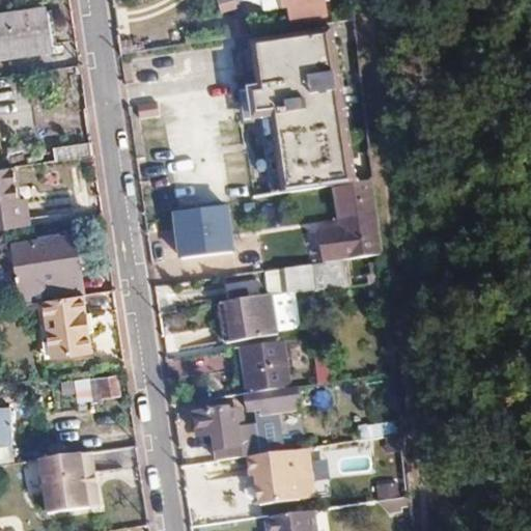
[(303,20),(322,17),(318,0),(277,0),(279,8),(289,7),(301,5),(303,20)]
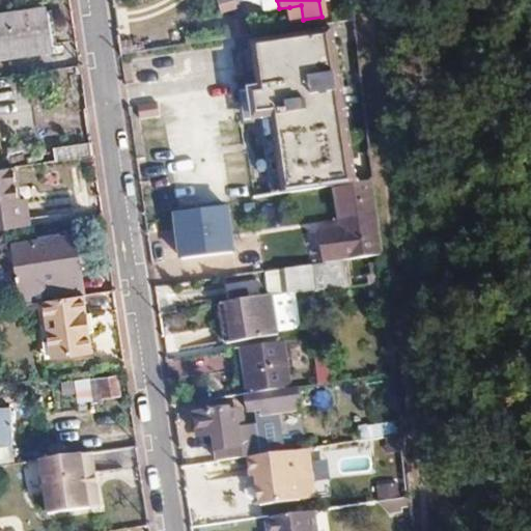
[(301,5),(289,7),(291,21),(303,20),(301,5)]
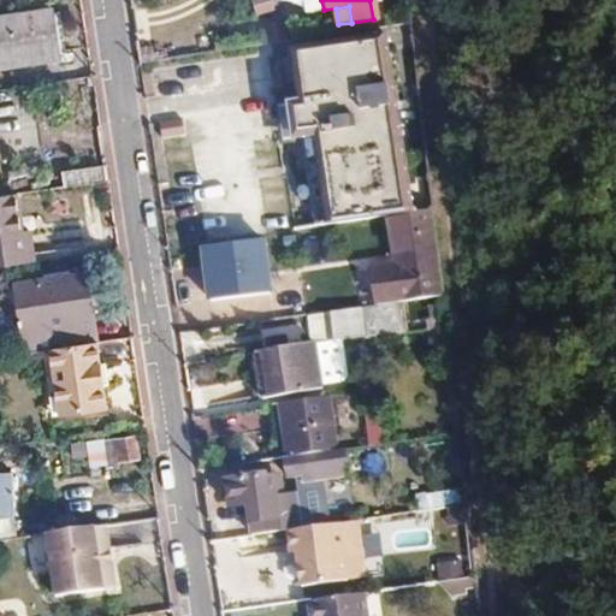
[(0,64),(58,57),(51,15),(0,22),(0,64)]
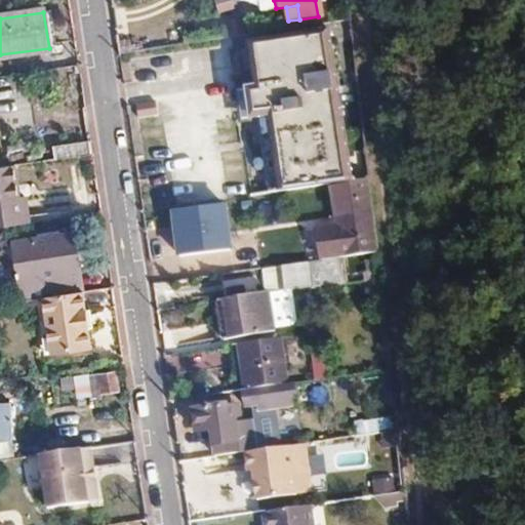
[(331,185),(346,183),(335,110),(341,110),(336,76),(330,77),(324,36),(252,46),(257,87),(252,87),(268,194),(331,185)]
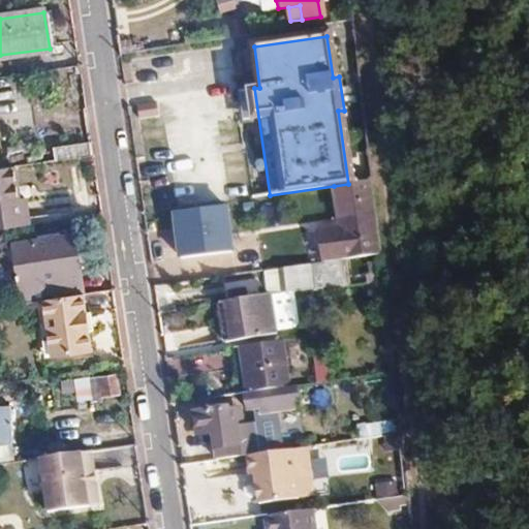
[(254,90),(243,91),(246,123),(257,122),(254,90)]
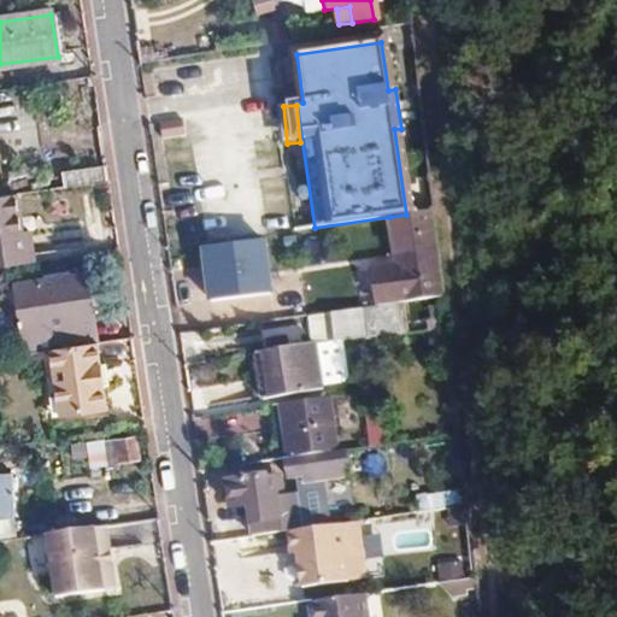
[(63,172),(64,188),(106,181),(103,166),(63,172)]
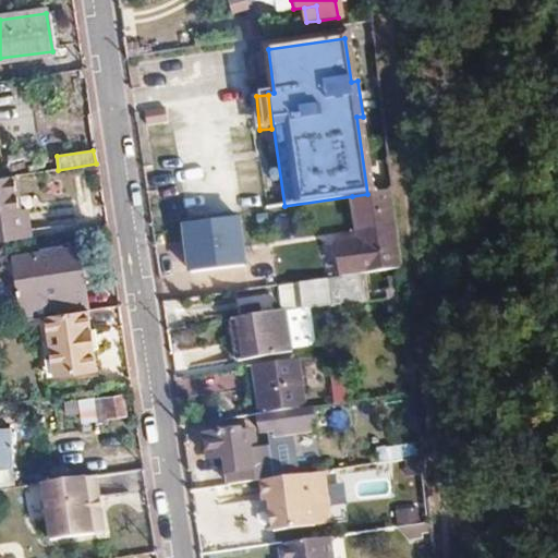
[(20,207),(15,177),(0,178),(0,232),(29,228),(27,206),(20,207)]
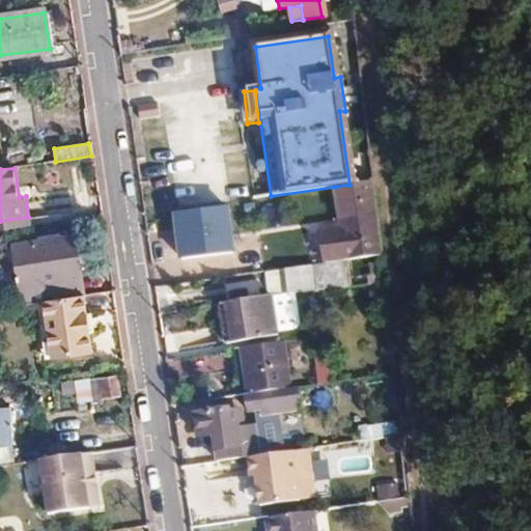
[(366,258),(358,185),(350,185),(335,187),(341,229),(322,232),(326,263),(345,260),(366,258)]
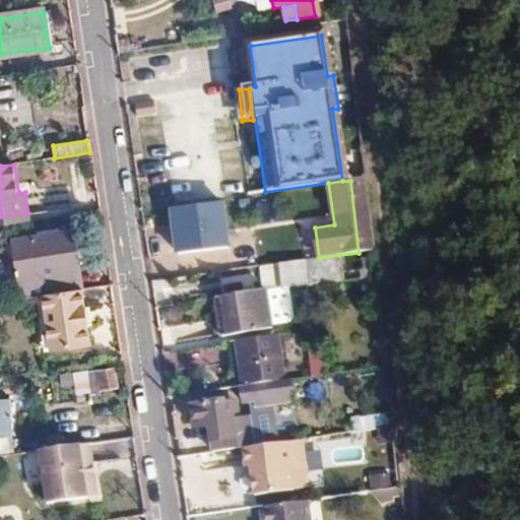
[(230,199),(174,207),(181,256),(237,248),(230,199)]
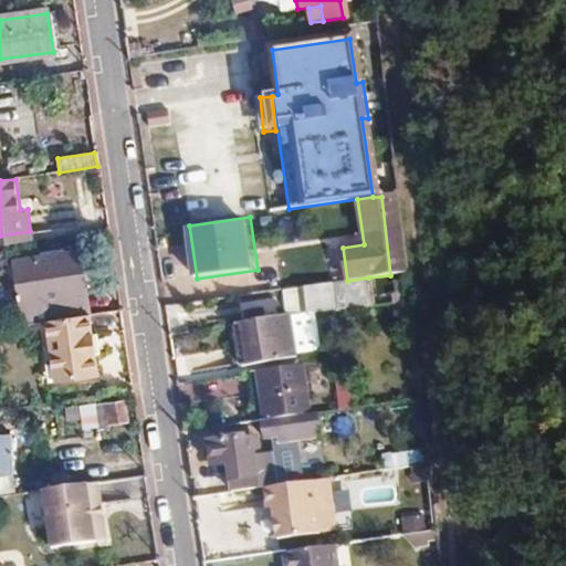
[(0,236),(0,243),(32,239),(30,231),(0,236)]
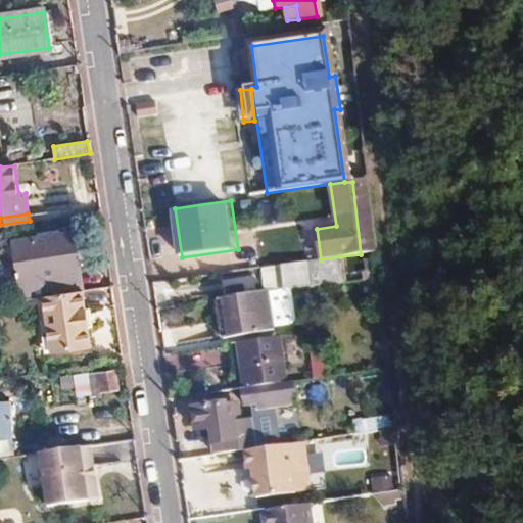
[(81,290),(84,290),(75,232),(13,242),(22,299),(36,297),(43,296),(81,290)]
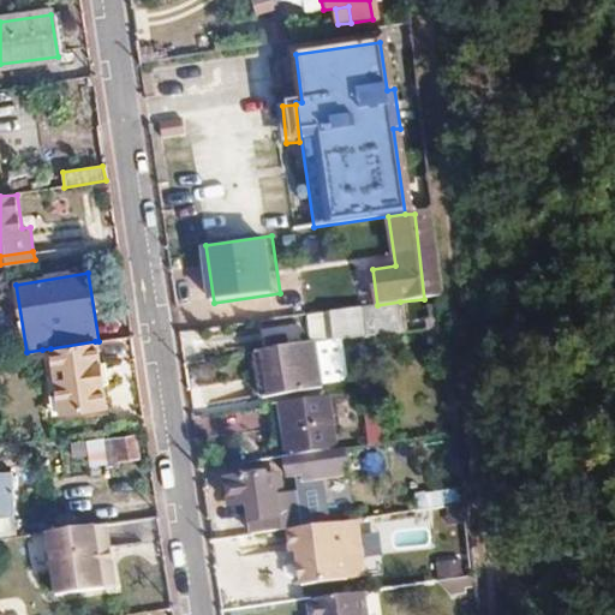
[(322,312),(327,342),(406,332),(400,302),(377,305),(322,312)]
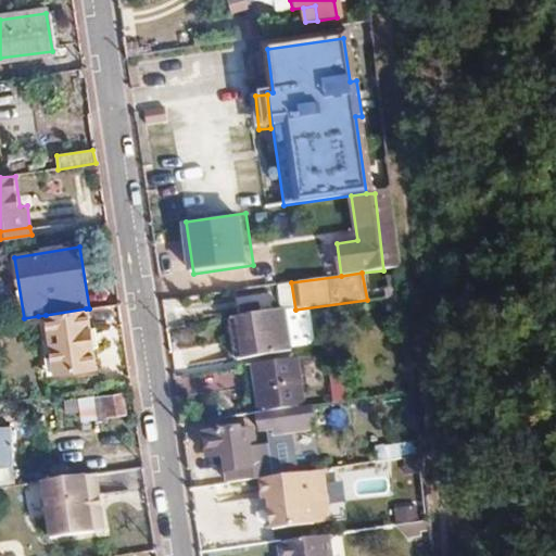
[(295,310),(291,282),(278,285),(281,312),(287,312),(295,310)]
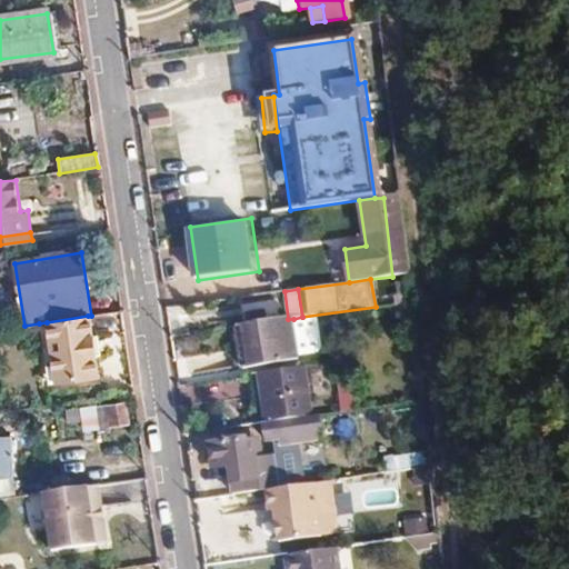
[(47,322),(56,383),(98,377),(95,358),(91,337),(88,316),(47,322)]
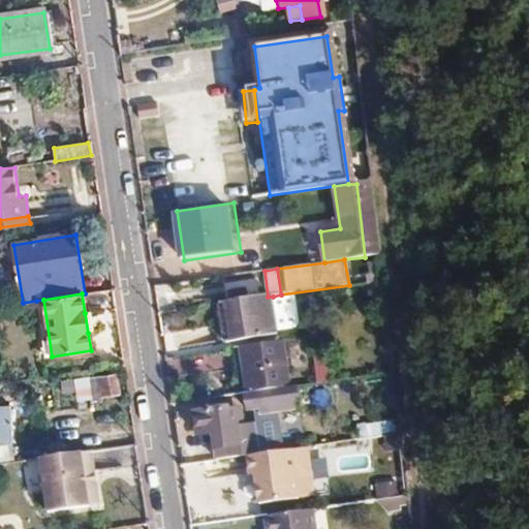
[(278,334),(273,297),(268,297),(226,303),(231,339),(278,334)]
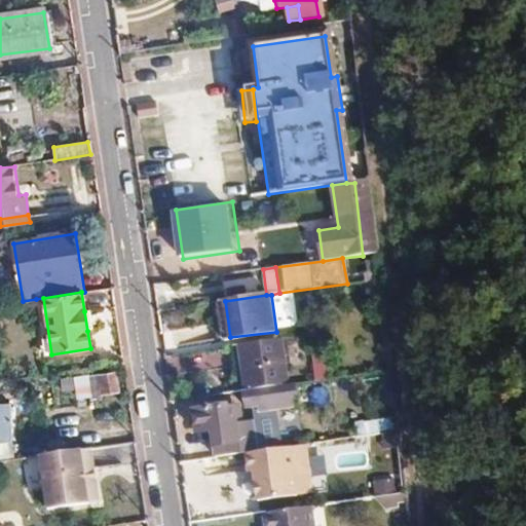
[(43,298),(36,299),(45,354),(51,354),(43,298)]
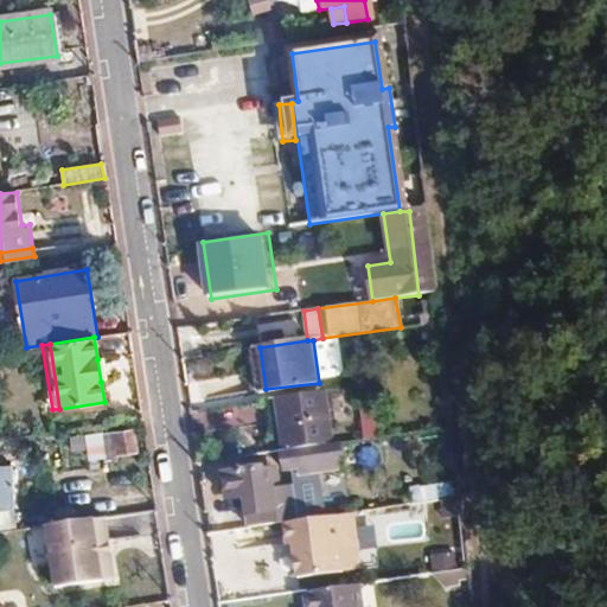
[(104,358),(97,359),(101,382),(107,379),(104,358)]
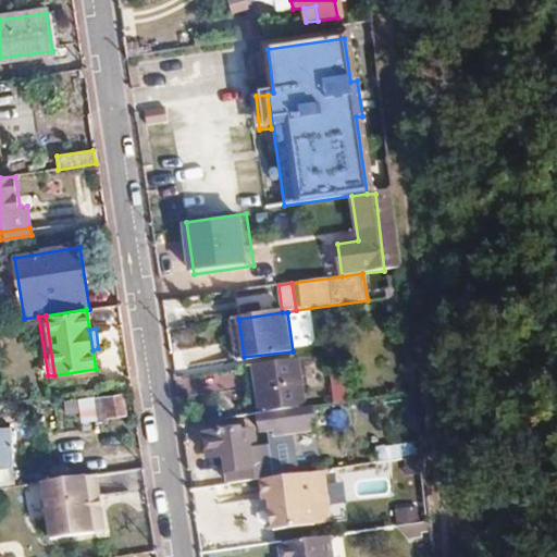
[(252,366),(259,415),(306,408),(298,359),(252,366)]
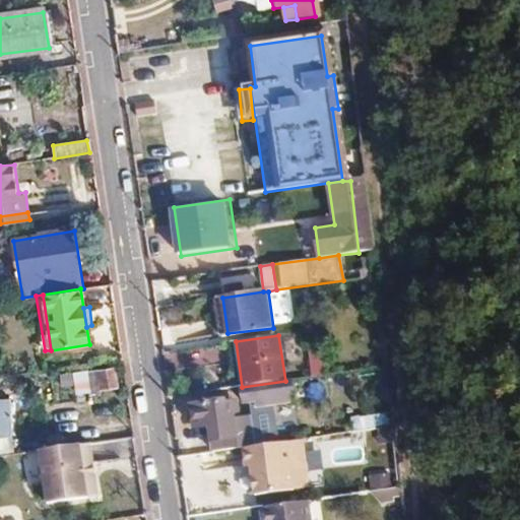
[(117,387),(113,369),(93,372),(96,390),(117,387)]
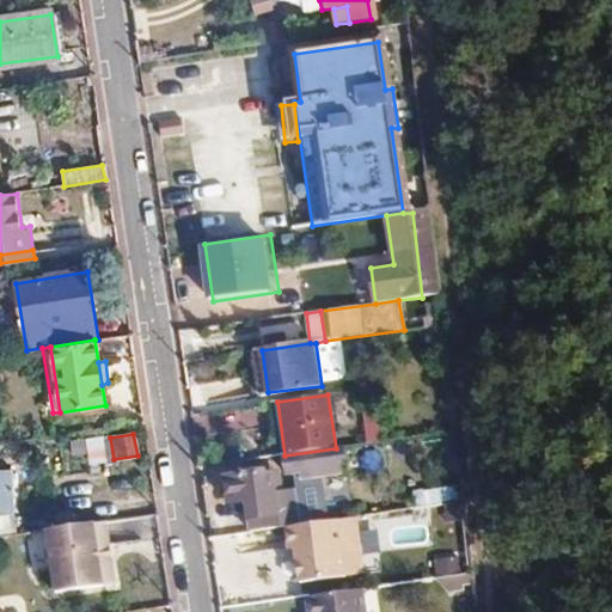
[(104,436),(73,441),(75,456),(106,451),(104,436)]
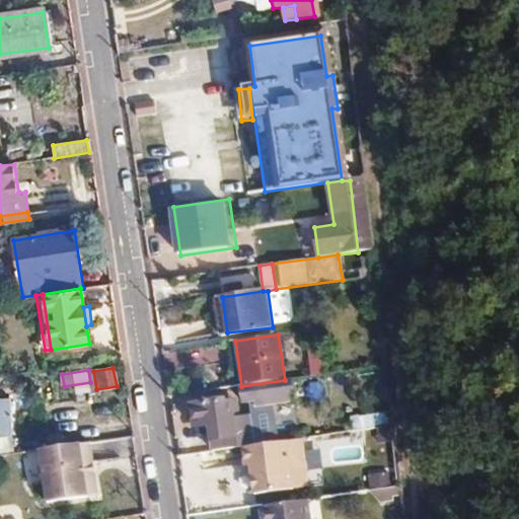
[(293,399),(290,379),(285,380),(241,386),(244,402),(268,399),(269,403),(293,399)]
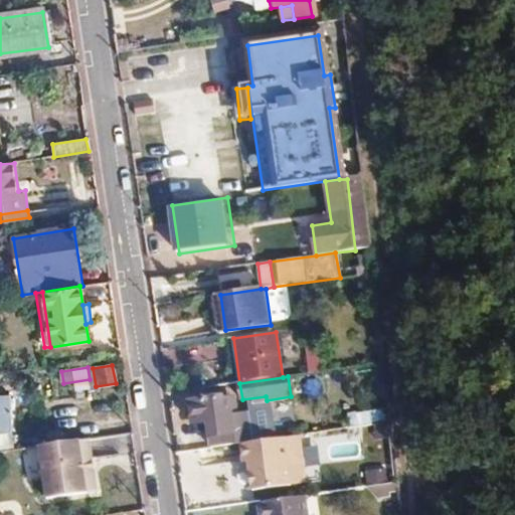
[(0,453),(13,452),(10,396),(0,396),(0,453)]
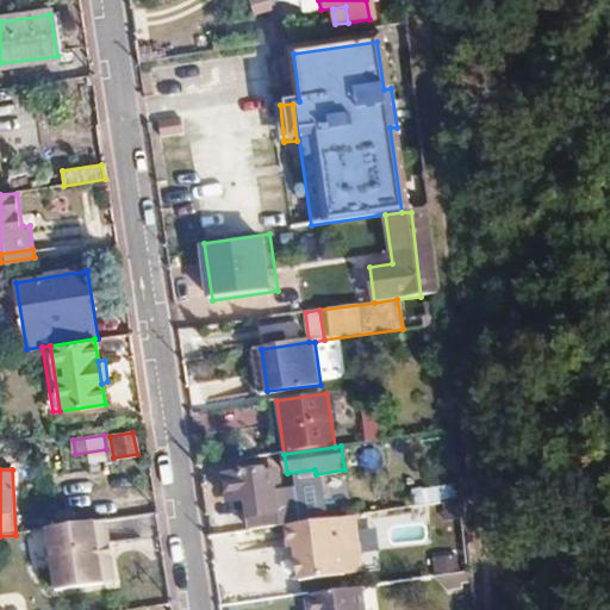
[(286,524),(296,523),(293,512),(279,515),(274,485),(266,486),(263,470),(224,475),(228,503),(247,500),(250,530),(286,524)]
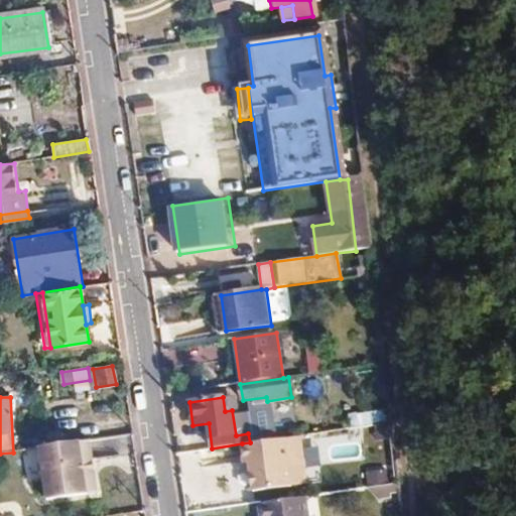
[(292,485),(285,437),(250,442),(242,443),(244,463),(249,462),(251,473),(253,491),(292,485)]
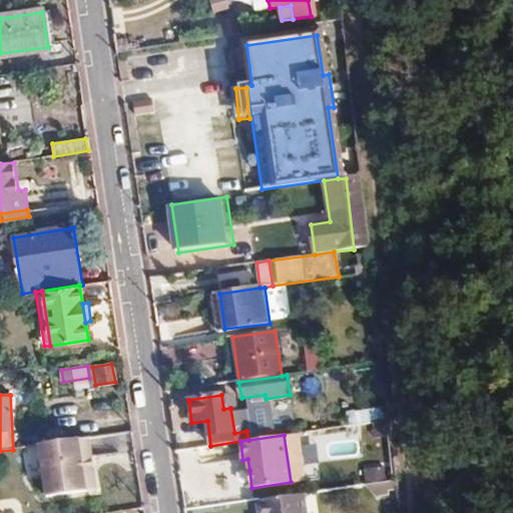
[(87,439),(80,440),(87,492),(95,491),(87,439)]
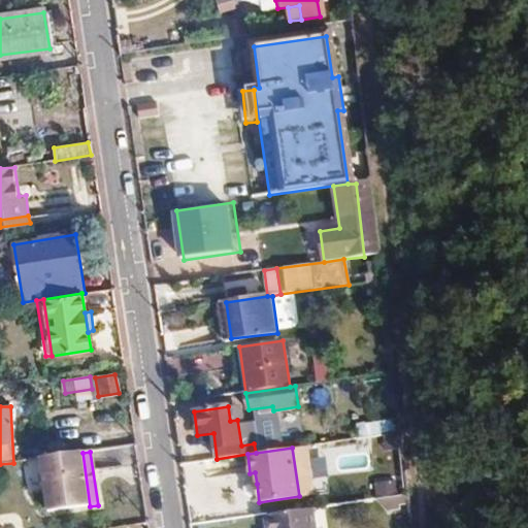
[(90,506),(83,453),(41,459),(50,512),(90,506)]
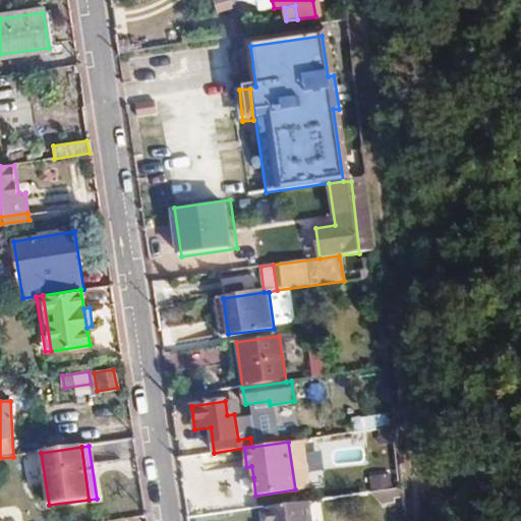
[(310,520),(308,502),(262,508),(264,520),(310,520)]
